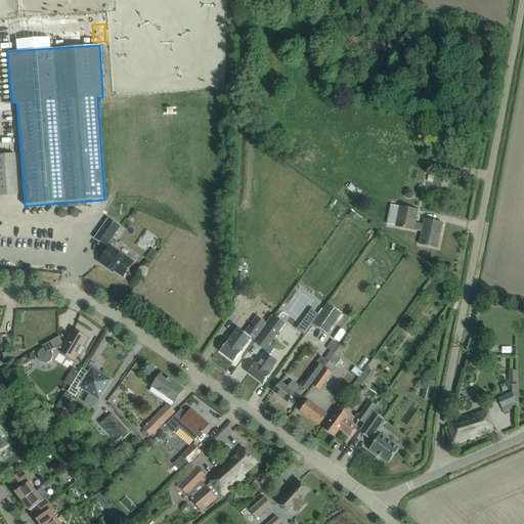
[(5,136),(6,149),(19,147),(17,135),(5,136)]
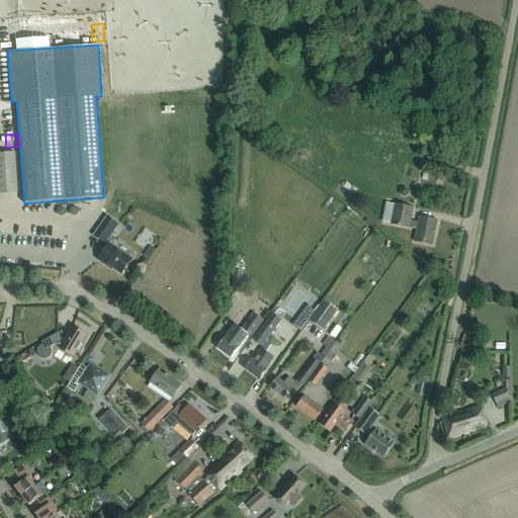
[(242,164),(251,164),(251,147),(242,148),(242,164)]
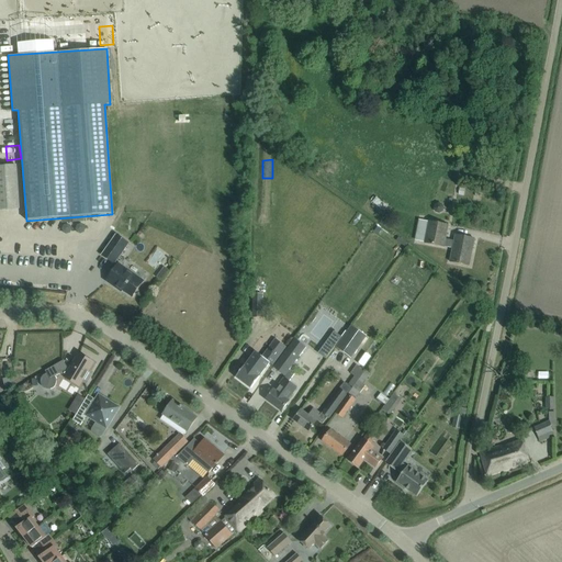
[(15,165),(0,166),(0,210),(19,209),(15,165)]
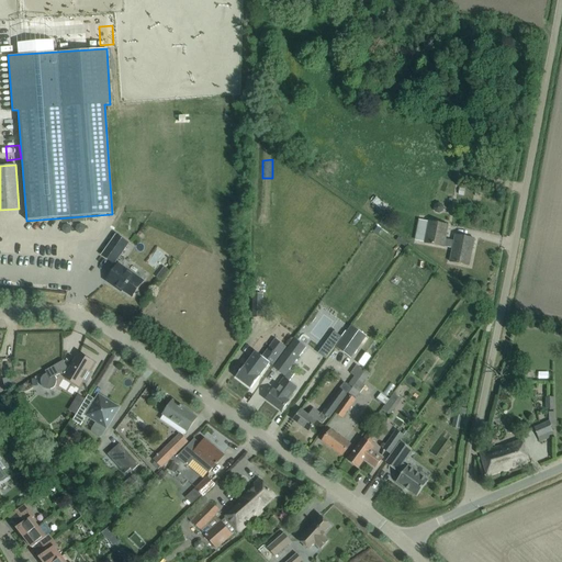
[(261,180),(261,191),(270,191),(270,180),(261,180)]
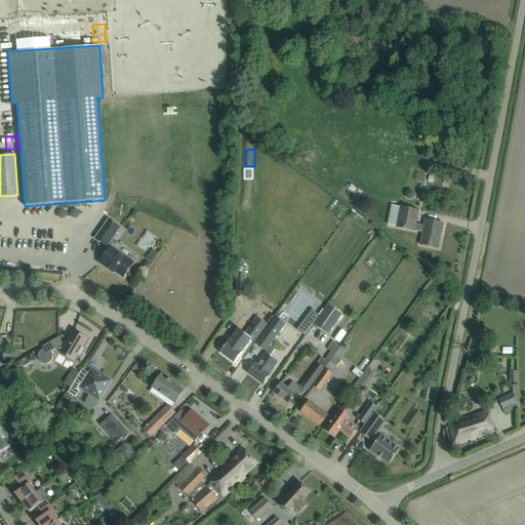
[(357,180),(354,187),(366,193),(369,188),(357,180)]
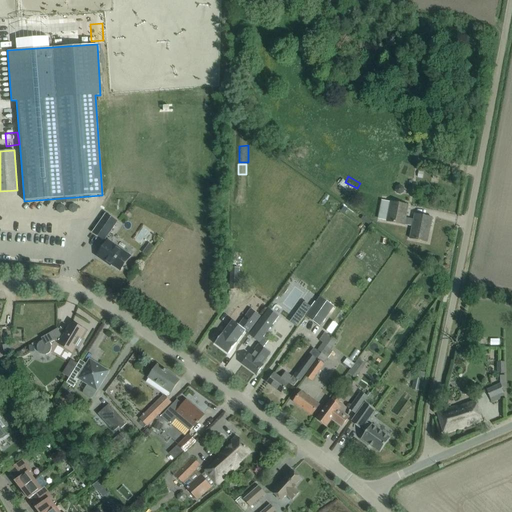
[(427,242),(432,218),(414,214),(413,219),(405,218),(408,205),(390,202),(383,200),(379,219),(386,221),(404,225),(412,226),(409,239),(427,242)]
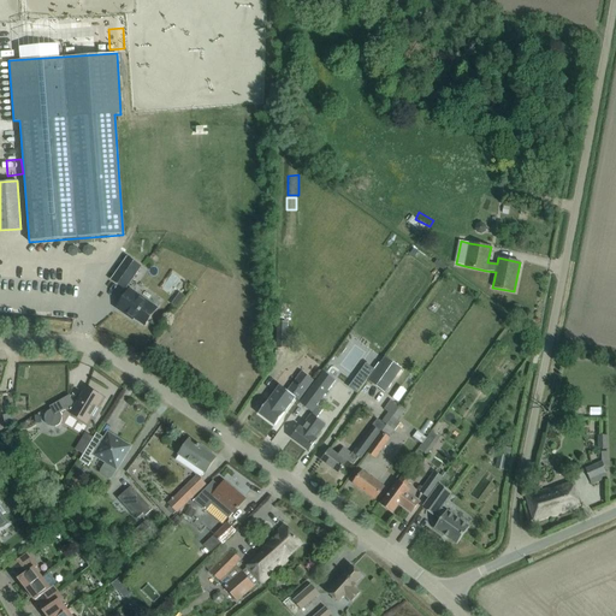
[(111,280),(125,290),(141,267),(126,258),(111,280)]
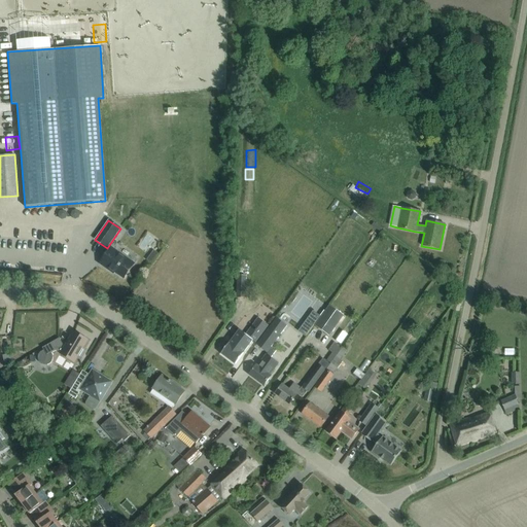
[(108,271),(109,269),(124,279),(135,264),(134,264),(133,265),(118,254),(119,252),(111,247),(99,265),(108,271)]
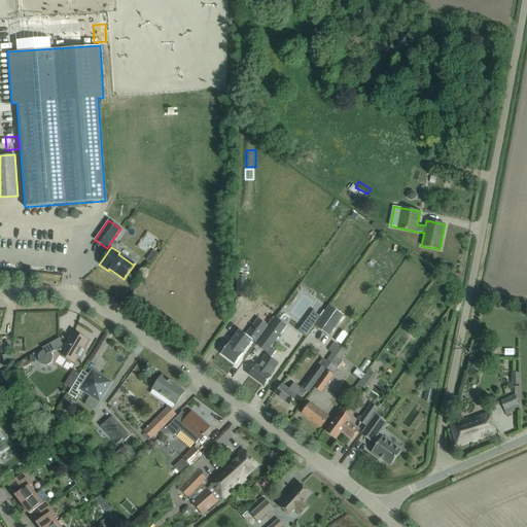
[(238,276),(237,297),(245,299),(245,276),(238,276)]
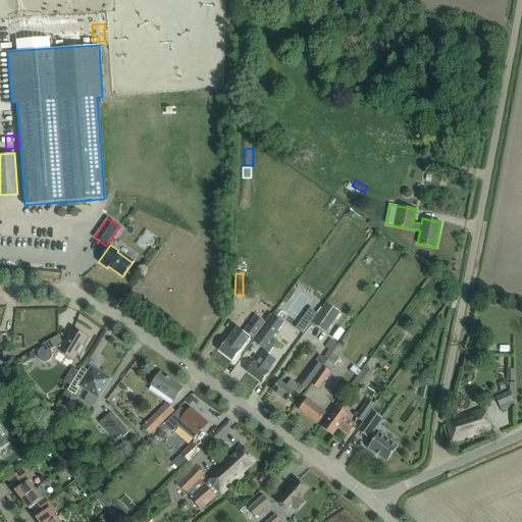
[(325,333),(340,313),(326,303),(312,323),(325,333)]
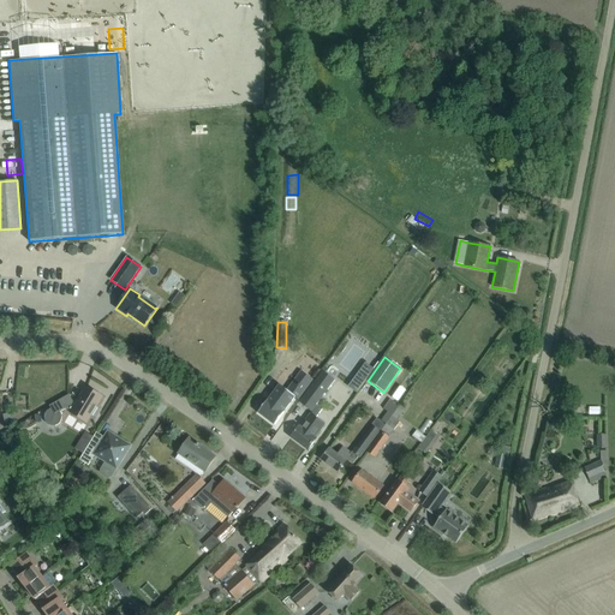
[(322,371),(299,404),(311,412),(311,411),(312,412),(311,416),(316,418),(322,410),(321,410),(316,406),(334,380),(322,371)]
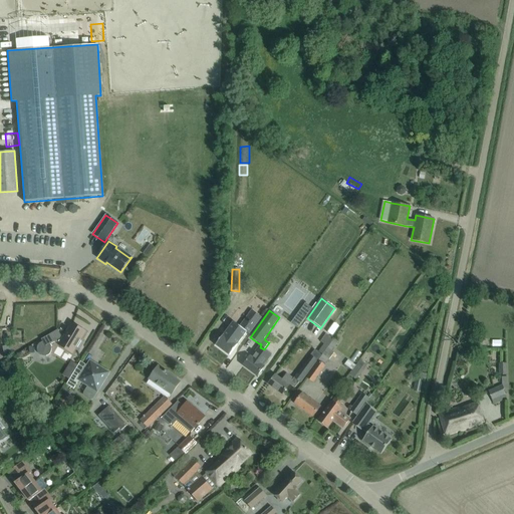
[(299,313),(292,323),(298,328),(306,317),(299,313)]
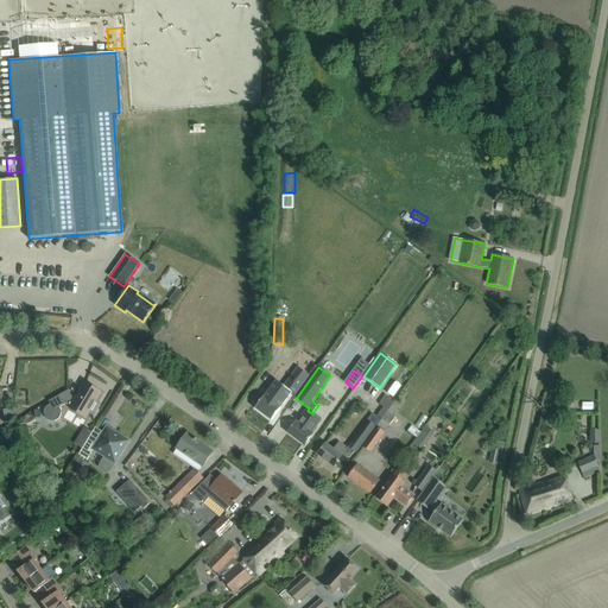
[(265,396),(255,409),(264,415),(268,418),(271,420),(280,407),(291,393),(295,396),(302,385),(291,377),(284,386),(276,381),(265,396)]
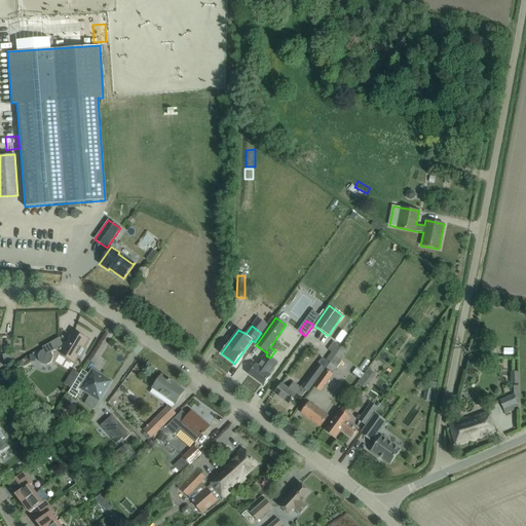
[(80,357),(84,349),(82,348),(87,340),(73,331),(63,348),(61,347),(64,345),(59,337),(42,347),(43,349),(42,350),(40,351),(38,353),(38,357),(38,359),(39,361),(40,363),(42,365),(45,365),(47,365),(49,364),(51,362),(52,360),(53,358),(52,354),(51,352),(57,349),(61,352),(60,353),(74,362),(78,355),(80,357)]
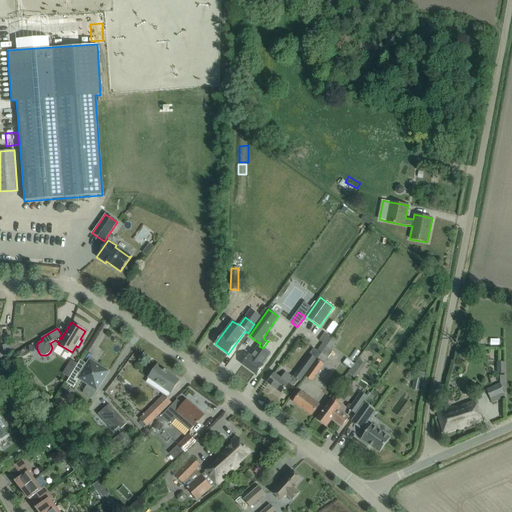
[(340,348),(338,347),(344,337),(330,328),(325,336),(328,339),(323,347),(327,349),(324,354),(333,359),(340,348)]
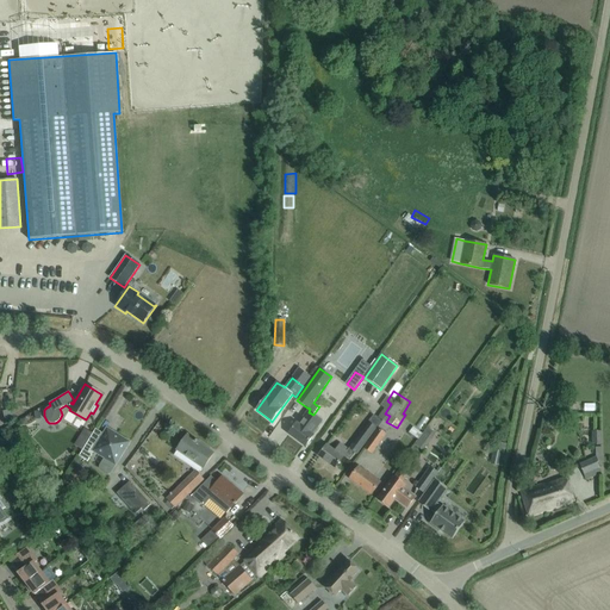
[(297,423),(288,434),(305,446),(312,436),(311,435),(321,421),(313,415),(309,412),(307,411),(298,424),(297,423)]
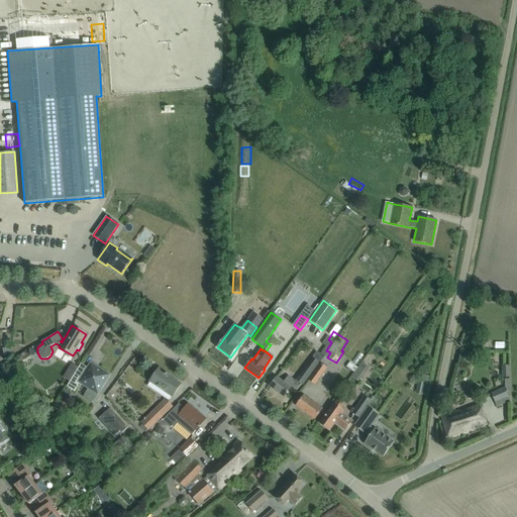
[(319,363),(312,357),(296,380),(303,385),(319,363)]
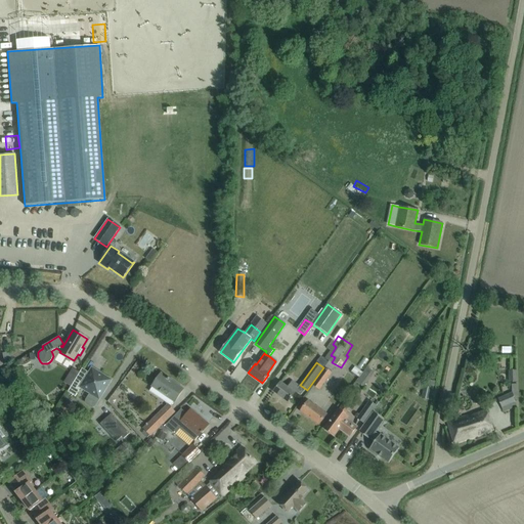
[(332,373),(324,367),(312,385),(319,390),(332,373)]
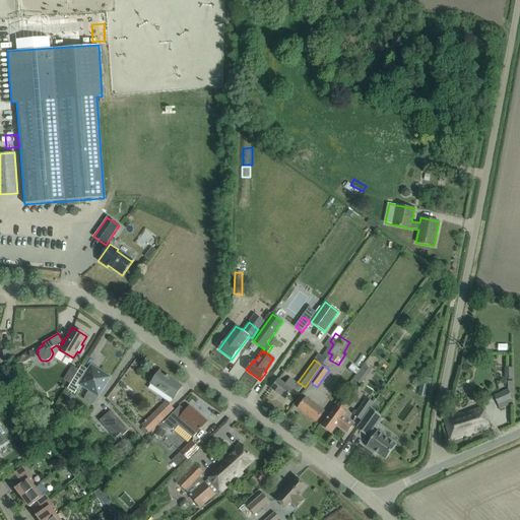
[(352,365),(348,369),(355,375),(360,370),(352,365)]
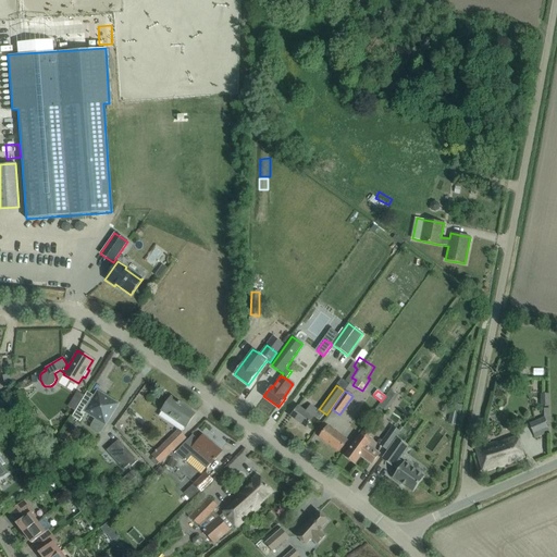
[(398,396),(391,391),(380,407),(387,412),(398,396)]
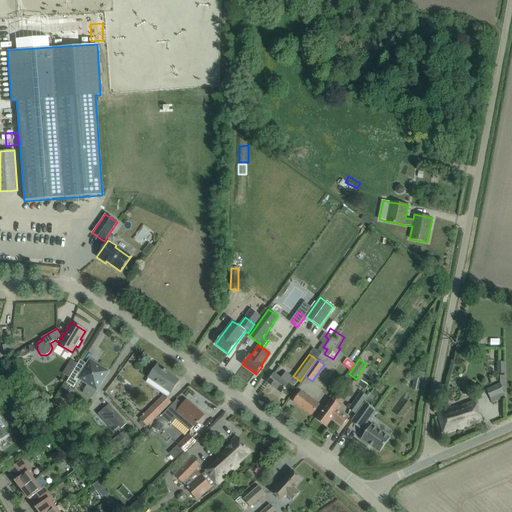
[(97,390),(108,371),(90,360),(87,364),(82,373),(75,369),(73,372),(69,378),(66,383),(73,388),(79,379),(88,385),(84,391),(84,393),(91,398),(92,397),(97,390)]
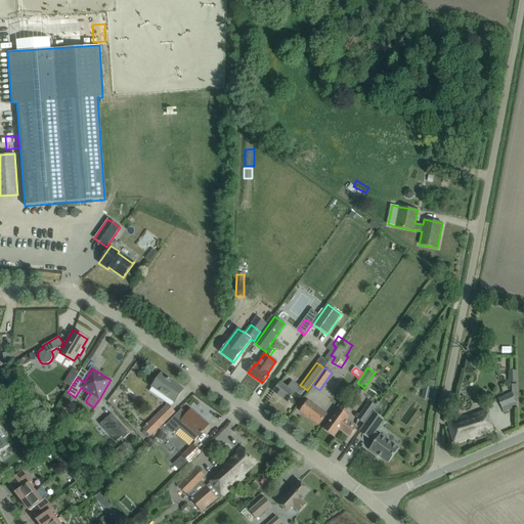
[(151,387),(148,391),(159,398),(162,394),(174,402),(175,402),(183,389),(169,380),(170,379),(168,378),(168,379),(161,374),(151,387)]
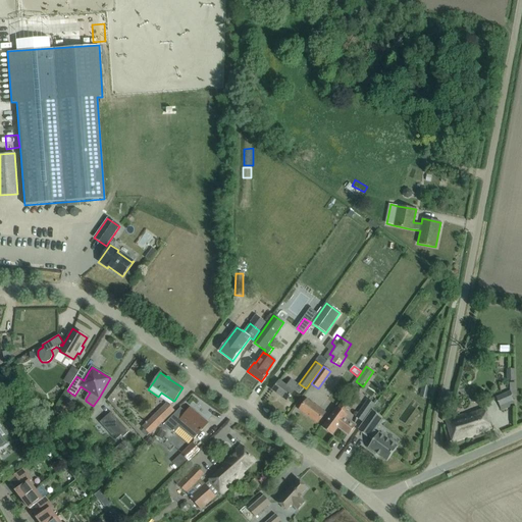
[(70,385),(74,379),(68,375),(64,381),(70,385)]
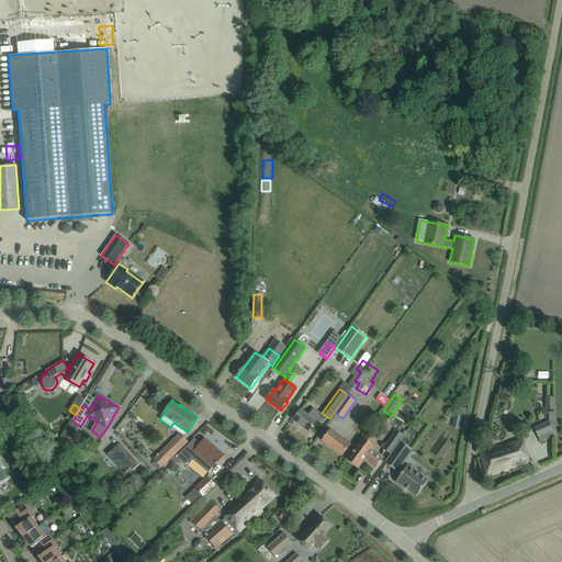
[(459,422),(470,424),(473,406),(462,405),(459,422)]
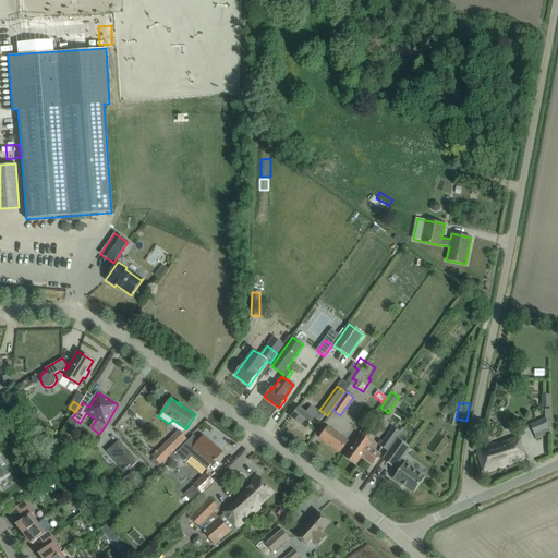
[(306,428),(318,412),(311,407),(306,413),(299,408),(291,417),(306,428)]
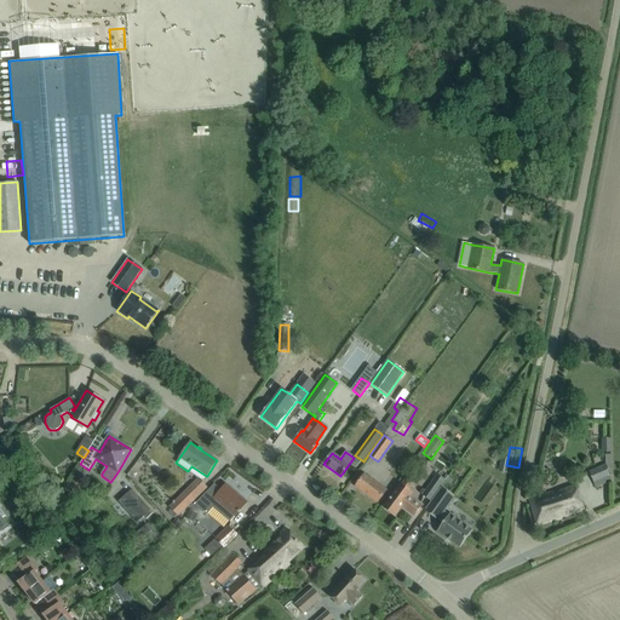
[(589,472),(593,482),(600,480),(602,486),(610,481),(608,476),(610,475),(606,465),(589,472)]
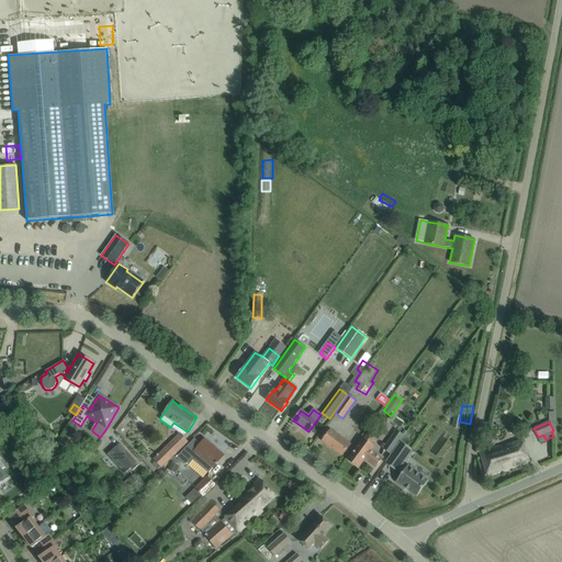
[(382,448),(391,454),(406,433),(397,426),(382,448)]
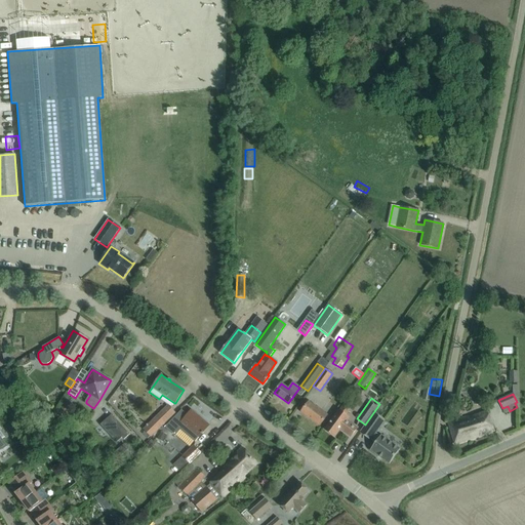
[(319,426),(327,415),(309,402),(301,412),(319,426)]
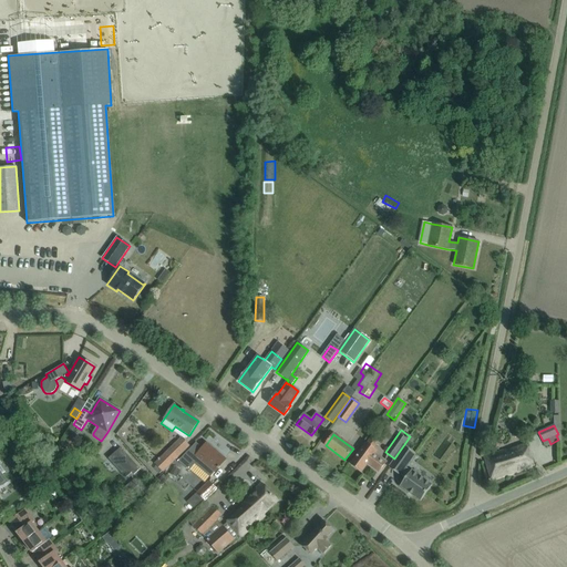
[(378,472),(385,462),(374,453),(375,451),(373,449),(380,441),(372,435),(351,464),(361,472),(367,463),(378,472)]
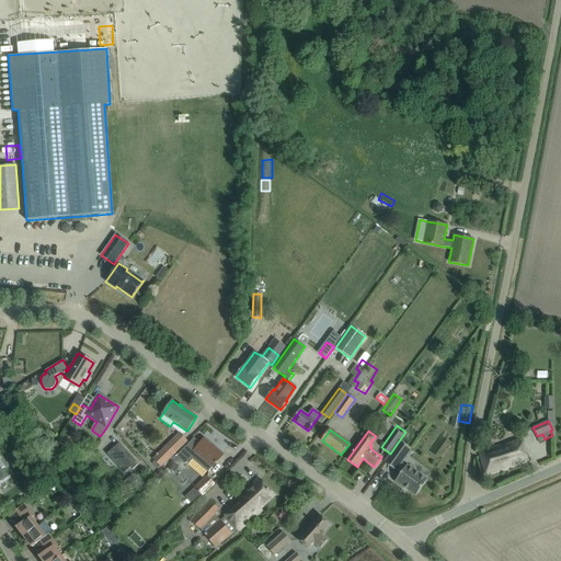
[(153,459),(161,467),(187,442),(182,436),(179,433),(153,459)]
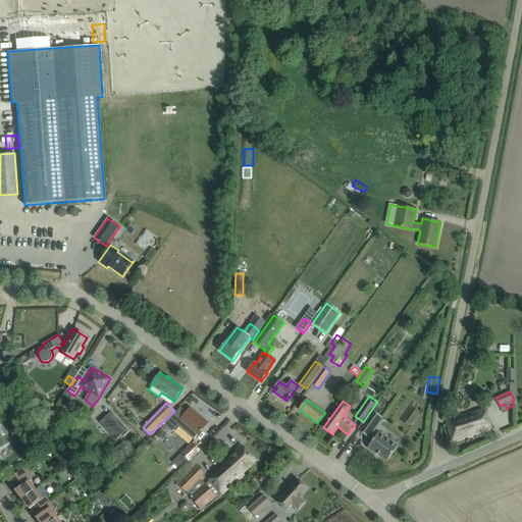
[(180,407),(163,424),(174,433),(179,426),(194,438),(206,424),(200,419),(199,420),(196,418),(199,415),(191,408),(187,412),(180,407)]
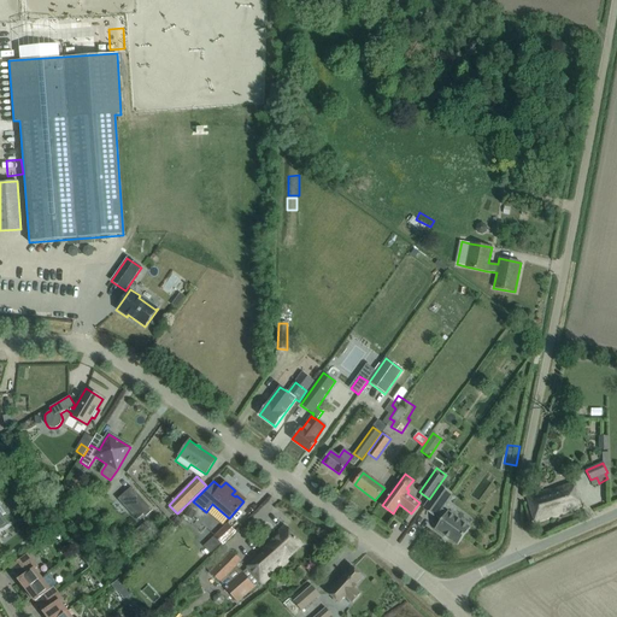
[(581,506),(573,483),(548,491),(548,489),(526,495),(534,522),(559,513),(581,506)]
